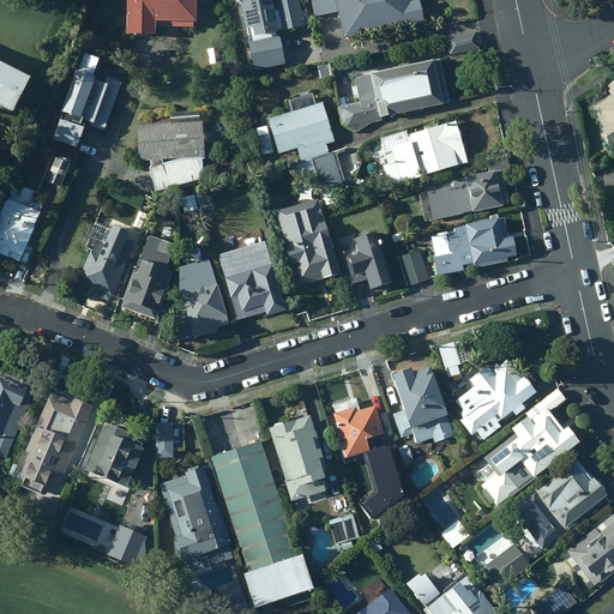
[(126,0),(126,37),(154,38),(155,28),(192,29),(192,24),(196,24),(196,0),(126,0)]
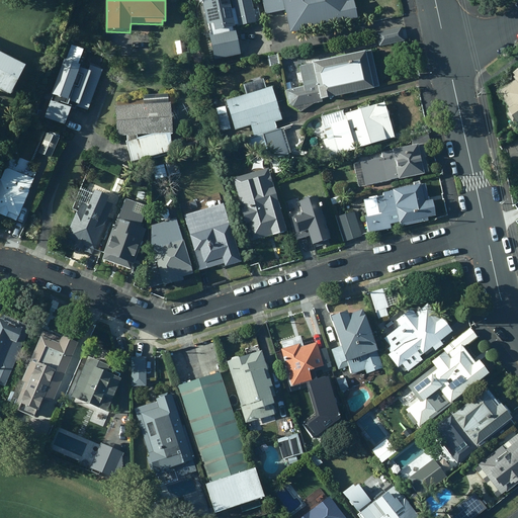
[(199,0),(213,61),(243,55),(237,28),(258,23),(252,0),(233,0),(235,9),(230,8),(227,0),(199,0)]
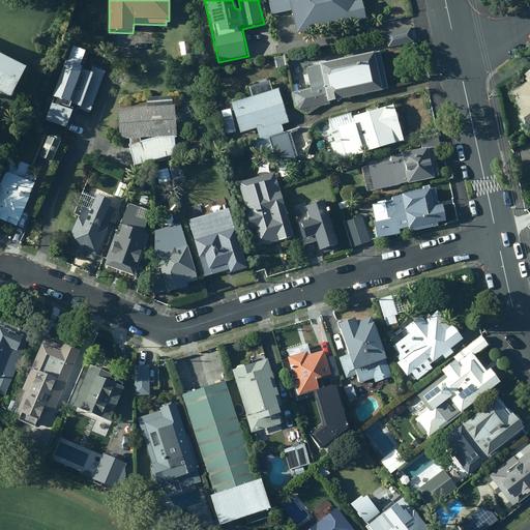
[(358,2),(357,0),(268,0),(272,16),(292,11),(295,29),(305,27),(306,33),(365,22),(361,1),(358,2)]
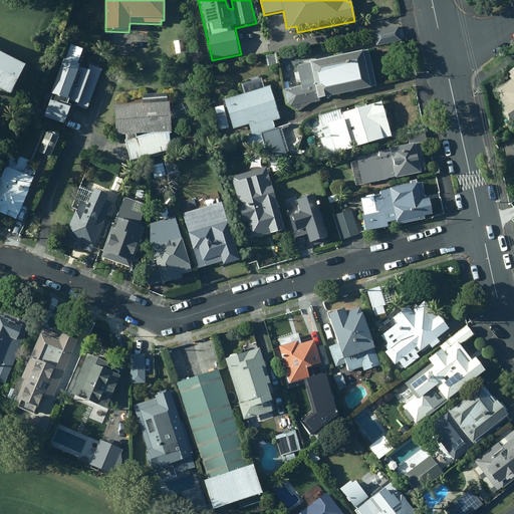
[(174,42),(176,55),(186,53),(183,40),(174,42)]
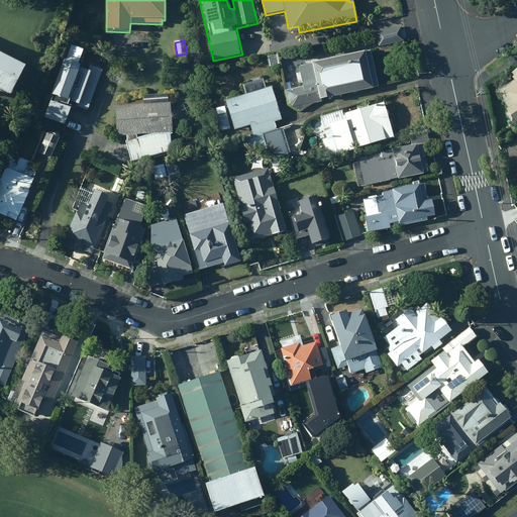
[(322,102),(321,100),(379,89),(372,53),(299,68),(304,92),(295,89),(292,97),(294,106),(291,108),(298,114),(314,104),(322,102)]
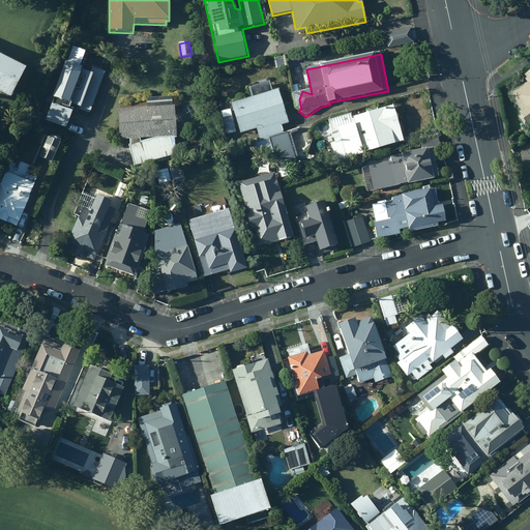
[(0,86),(13,62),(0,55),(0,86)]
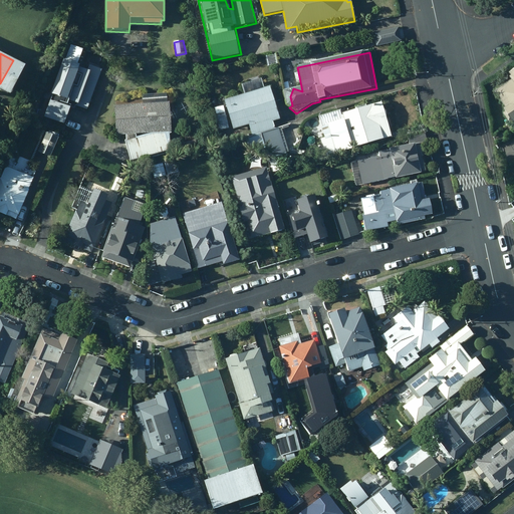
[(25,66),(13,60),(0,83),(0,90),(9,96),(25,66)]
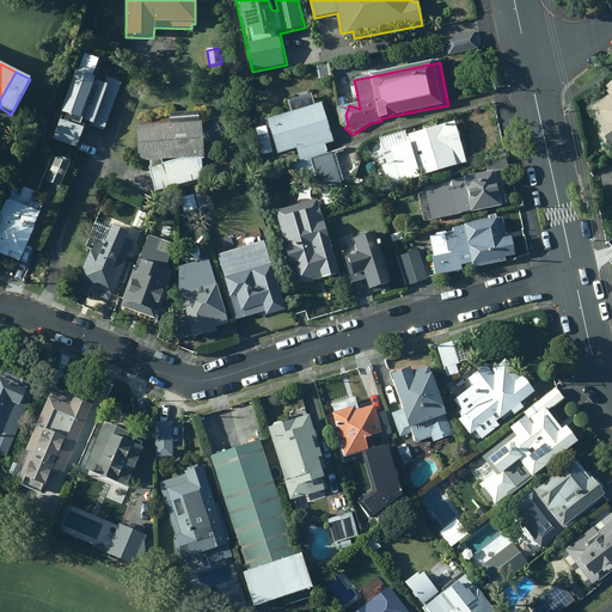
[(93,80),(74,72),(60,114),(62,115),(53,140),(77,148),(84,128),(79,126),(80,121),(92,126),(91,128),(103,133),(121,84),(105,79),(104,85),(92,81),(93,80)]
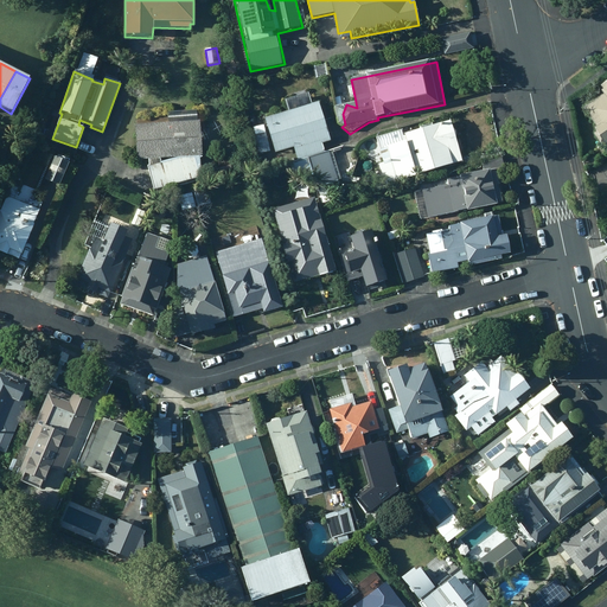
[(606,85),(606,88),(606,89),(606,90),(606,93),(606,94),(587,108),(600,128),(599,129),(601,133),(598,134),(605,146),(606,144),(606,85)]
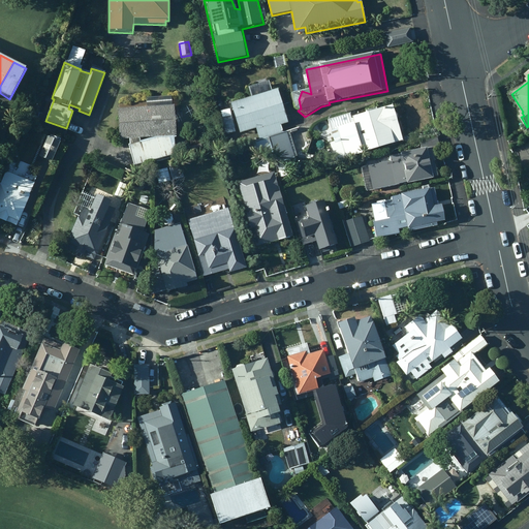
[(281,124),(289,122),(279,88),(270,90),(268,82),(249,88),(251,96),(232,102),(242,132),(257,127),(261,139),(284,132),(281,124)]
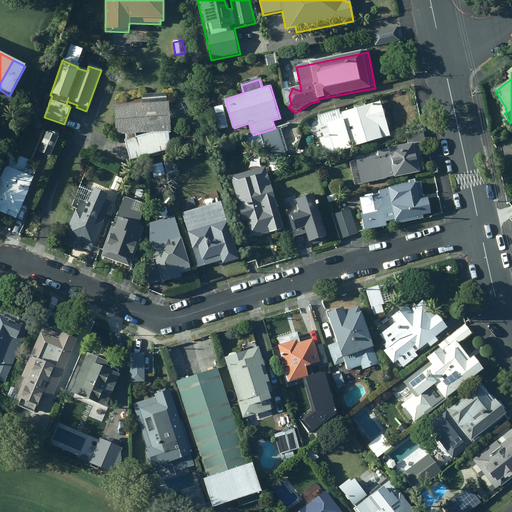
[(320,138),(325,155),(391,136),(381,101),(342,113),(343,118),(321,125),(324,137),(320,138)]
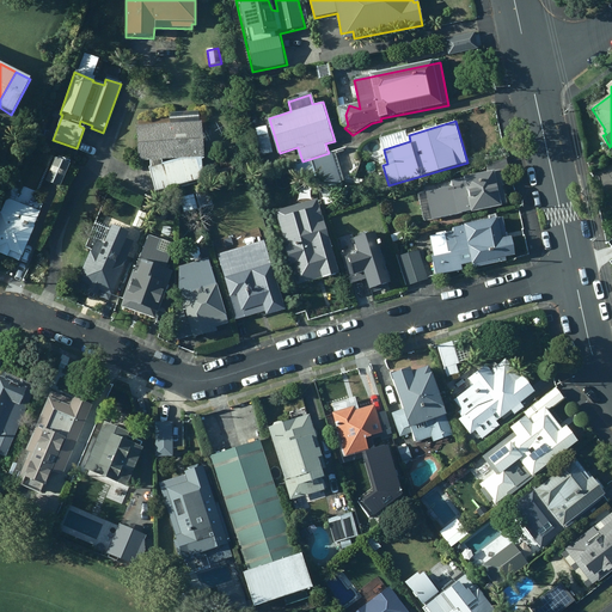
[(201,123),(135,127),(138,163),(203,158),(201,123)]
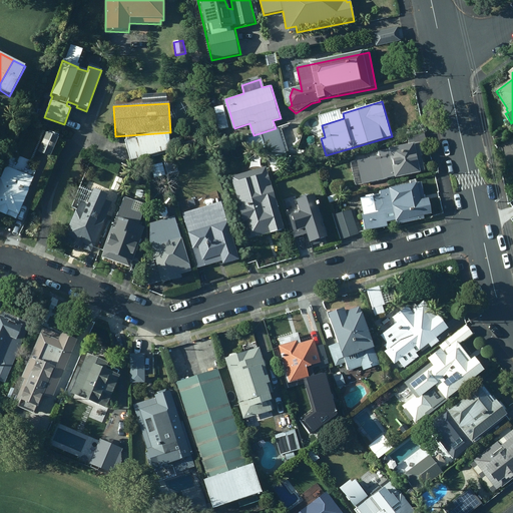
[(225,104),(213,107),(216,130),(230,127),(225,104)]
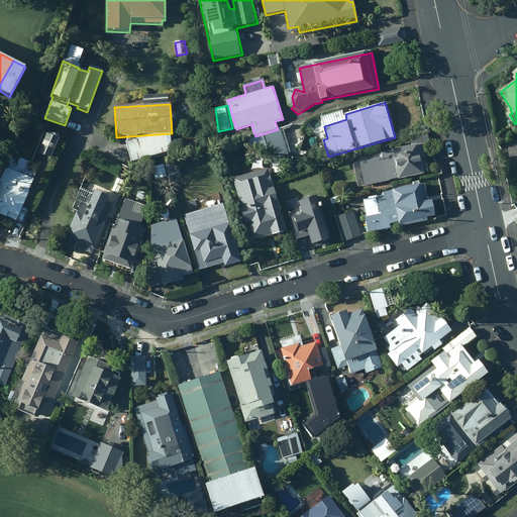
[(282,129),(263,135),(271,160),(290,154),(282,129)]
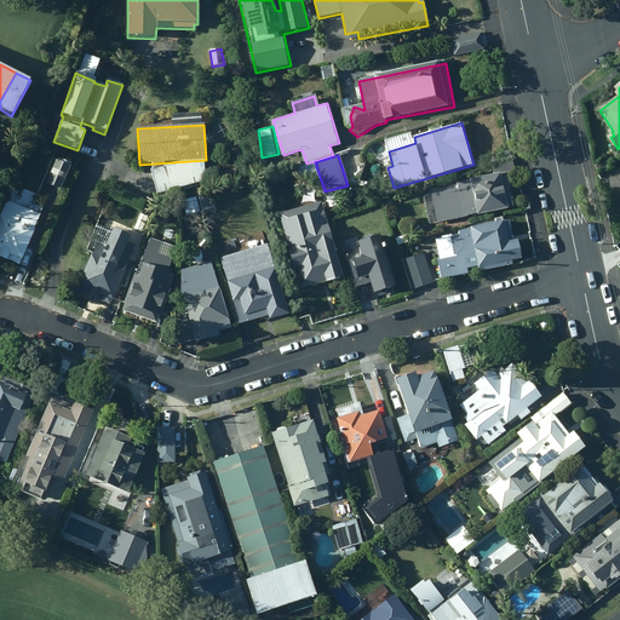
[(69,168),(55,161),(45,185),(59,191),(69,168)]
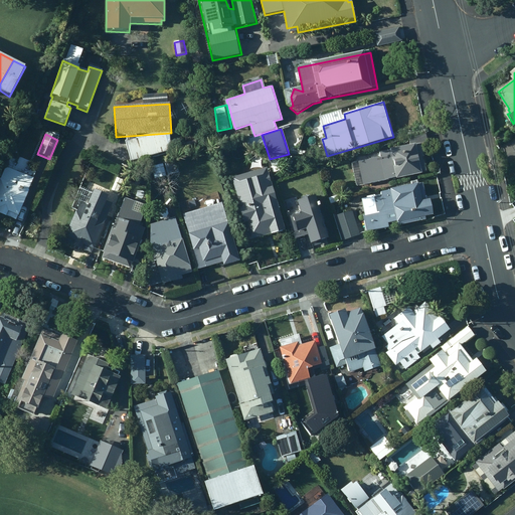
[(124,136),(130,162),(170,152),(169,134),(149,135),(136,139),(136,136),(124,136)]
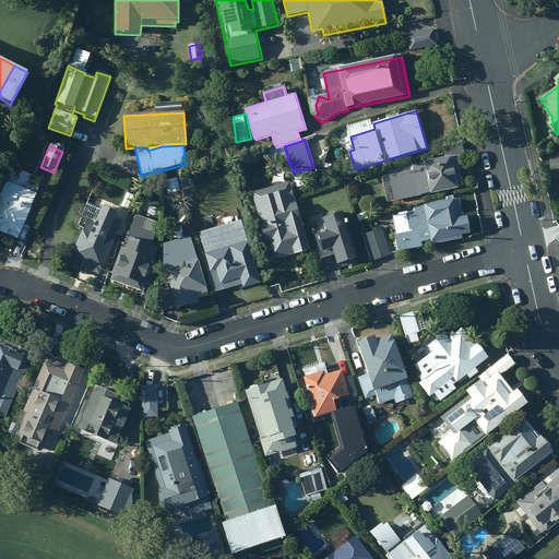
[(286,156),(283,146),(263,152),(268,162),(286,156)]
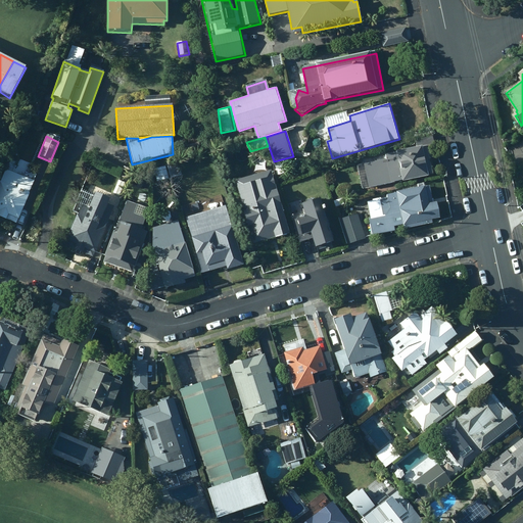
[(198,142),(183,147),(186,156),(201,151),(198,142)]
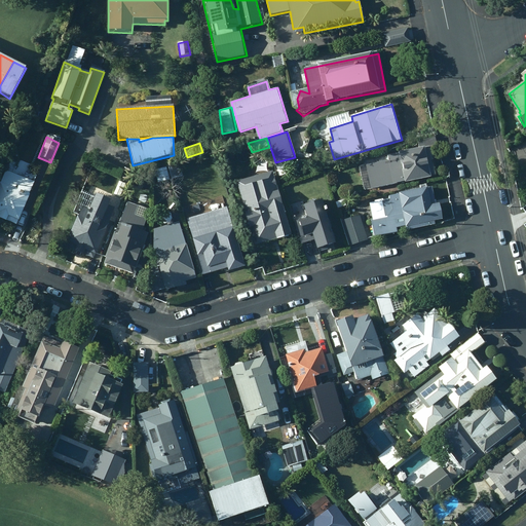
[(437,176),(431,145),(388,154),(389,159),(361,165),(366,190),(437,176)]
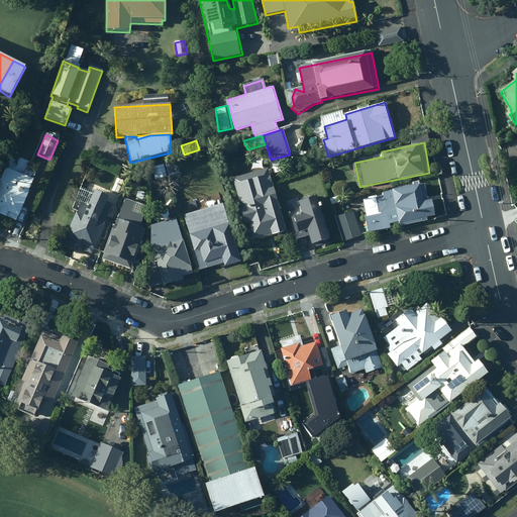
[(0,181),(0,215),(15,223),(28,194),(27,194),(35,174),(25,170),(27,166),(10,158),(0,181)]
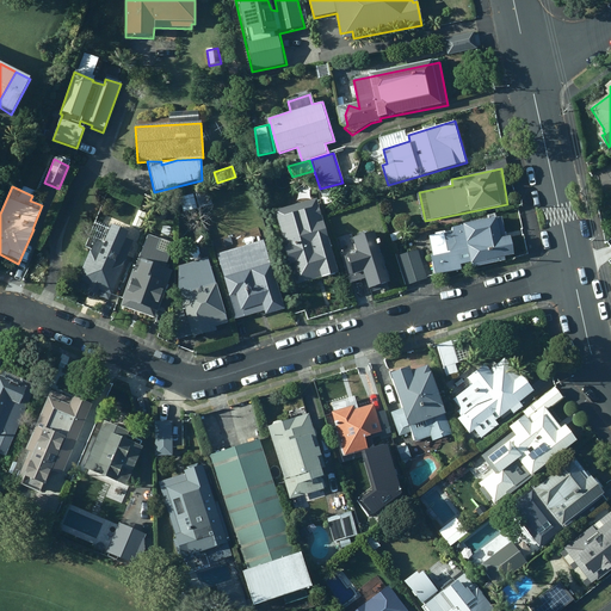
[(208,191),(196,195),(201,209),(213,205),(208,191)]
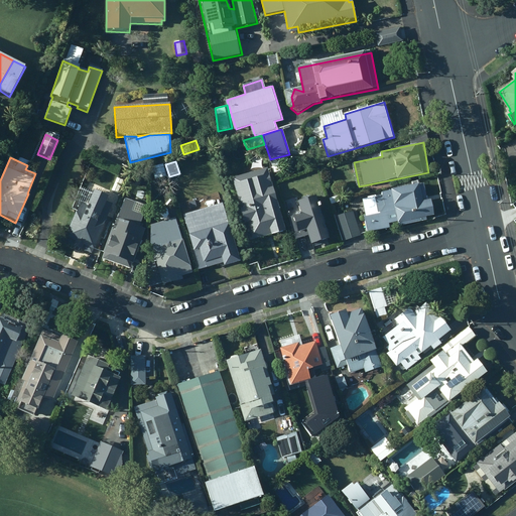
[(156,179),(157,167),(148,167),(148,179),(156,179)]
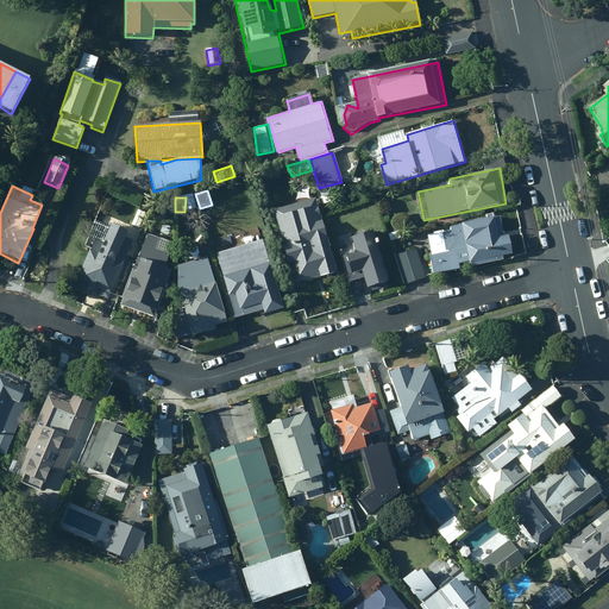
[(315,200),(274,211),(295,284),(319,278),(320,280),(337,275),(315,200)]
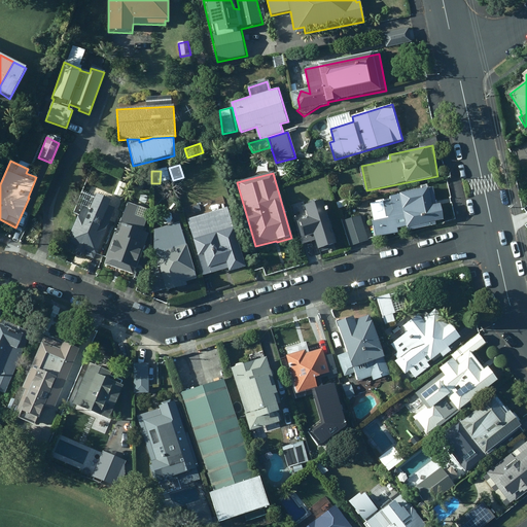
[(126,185),(119,182),(113,196),(119,199),(126,185)]
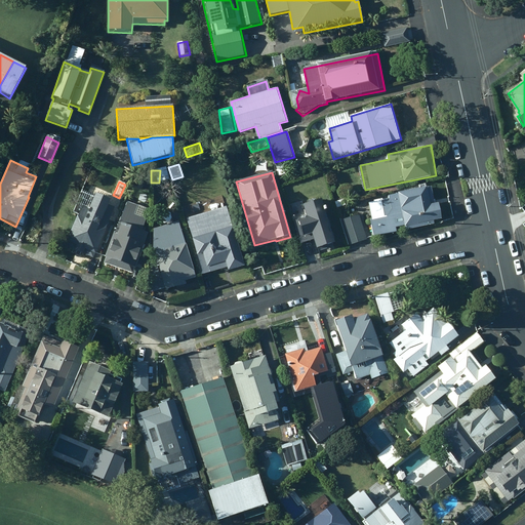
[(436,203),(433,187),(391,196),(394,209),(389,216),(371,219),(373,233),(399,229),(398,220),(405,219),(407,229),(436,224),(435,220),(443,218),(441,202),(436,203)]
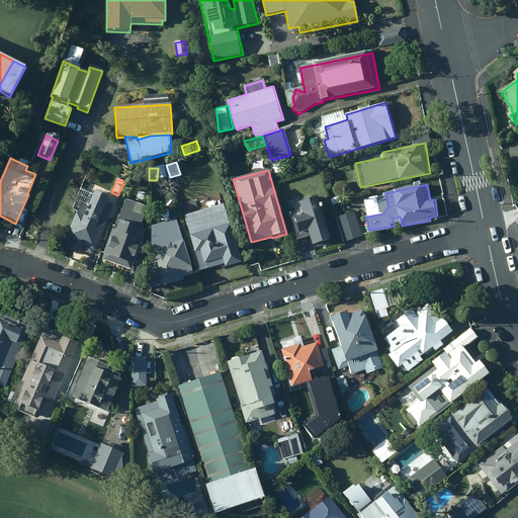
[(91,199),(84,196),(63,245),(91,257),(112,208),(105,205),(108,198),(94,192),(91,199)]
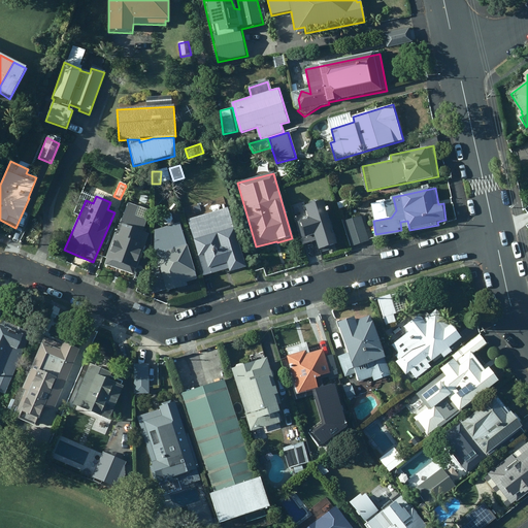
[(151,211),(127,202),(103,266),(132,276),(147,235),(142,233),(151,211)]
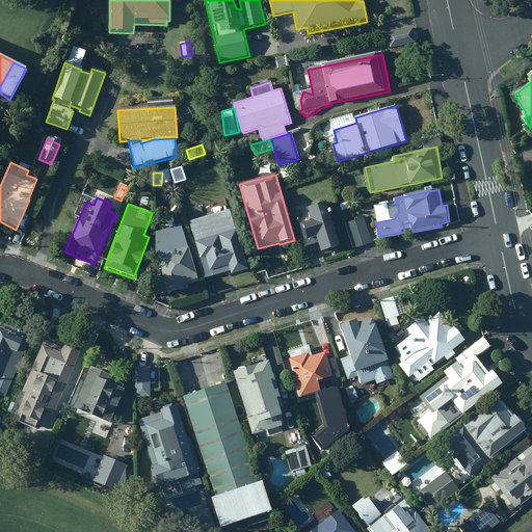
[(339,246),(325,204),(309,208),(308,209),(311,219),(311,220),(303,222),(302,222),(307,240),(316,238),(317,240),(302,244),(308,262),(316,259),(323,257),(322,253),(339,247),(339,246)]
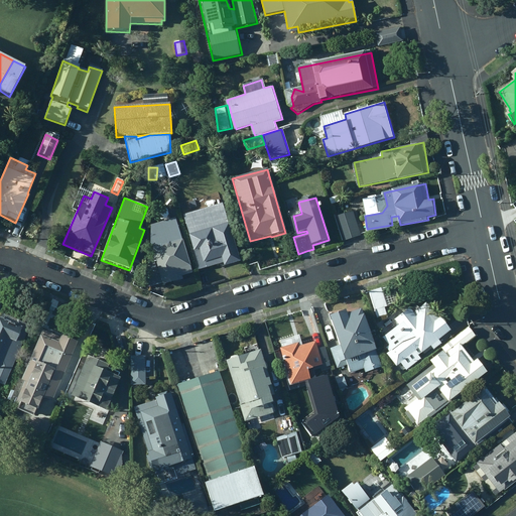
[(224,268),(241,263),(220,199),(181,209),(189,237),(187,237),(191,250),(189,250),(196,272),(223,264),(224,268)]
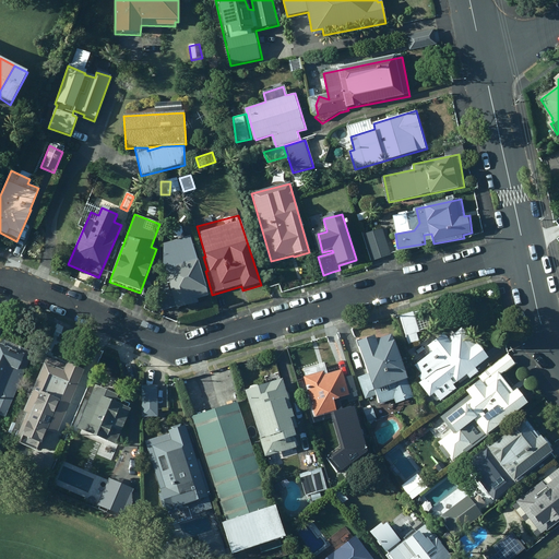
[(383,228),(364,234),(371,261),(382,258),(392,256),(383,228)]
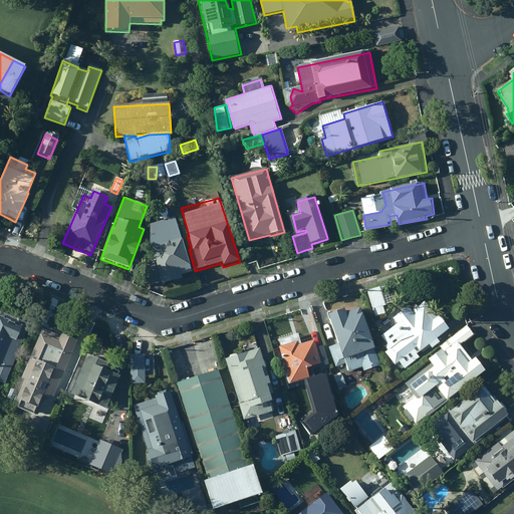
[(191,273),(174,219),(151,225),(150,243),(158,268),(156,268),(154,264),(148,267),(147,285),(161,281),(162,286),(183,280),(182,276),(191,273)]
